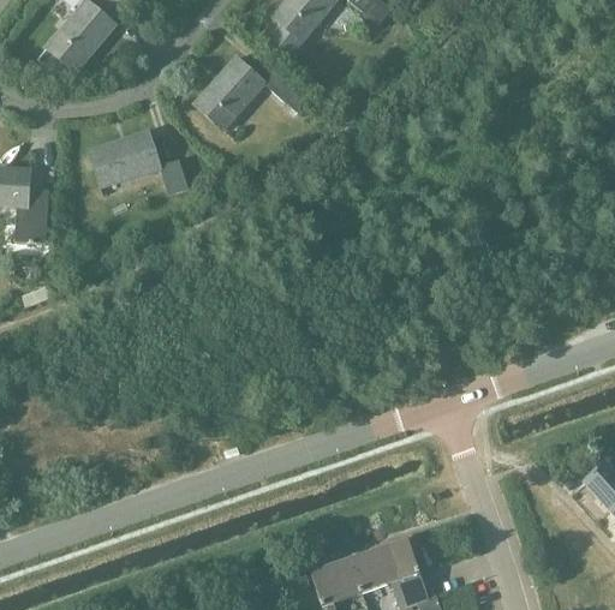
[(82,0),(43,45),(75,70),(114,23),(111,19),(124,4),(119,0),(82,0)]
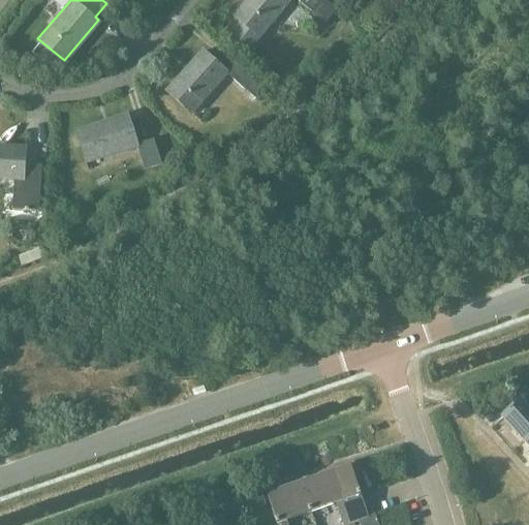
[(245,0),(234,14),(241,20),(230,32),(249,48),(289,0),(300,0),(310,8),(307,12),(321,24),(336,6),(328,0),(245,0)]
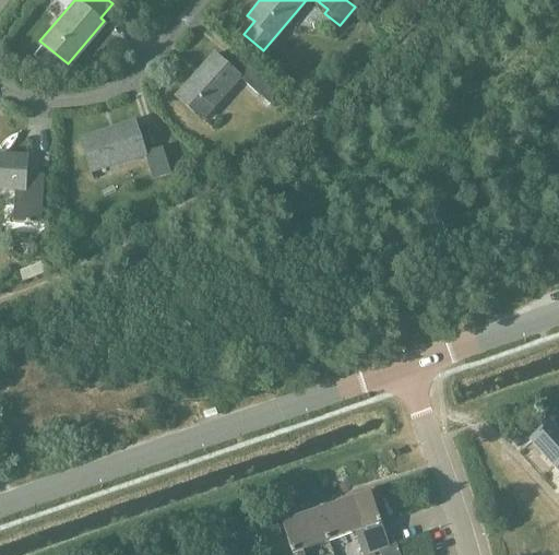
[(271,79),(239,49),(226,62),(215,51),(176,94),(203,118),(240,77),(270,103),(283,89),(271,79)]
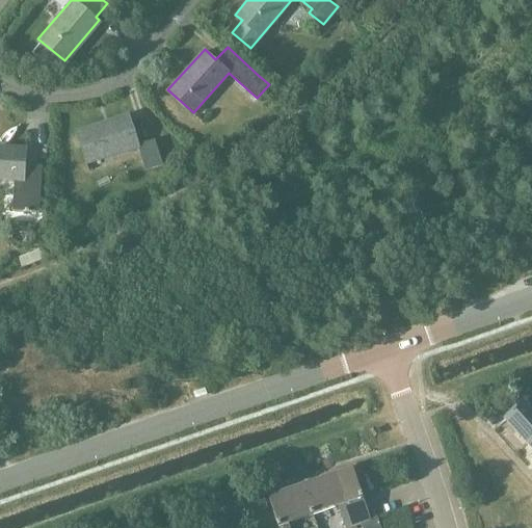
[(154,137),(139,141),(136,141),(129,113),(76,130),(86,162),(138,147),(145,168),(162,163),(154,137)]
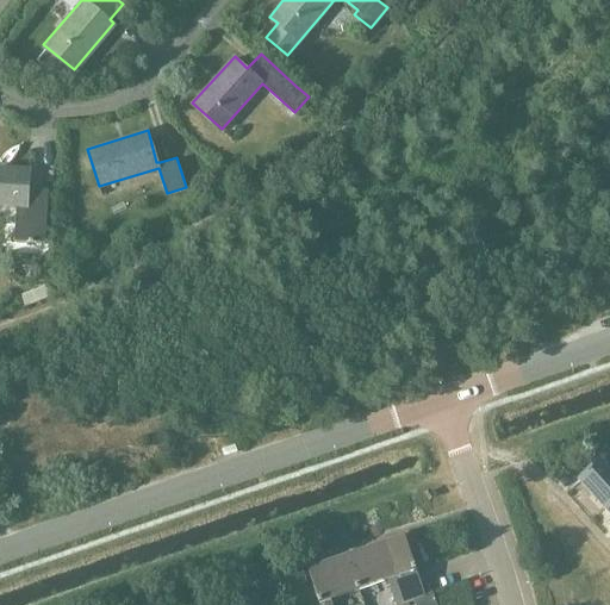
[(0,204),(17,205),(13,238),(44,241),(48,187),(29,186),(30,168),(0,164),(0,204)]
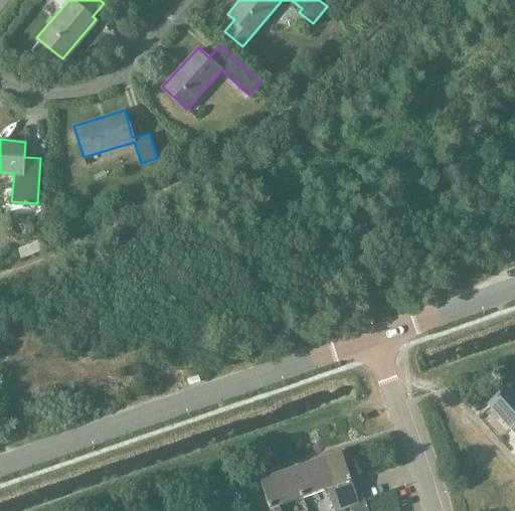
[(488,401),(510,424),(514,419),(514,395),(506,385),(488,401)]
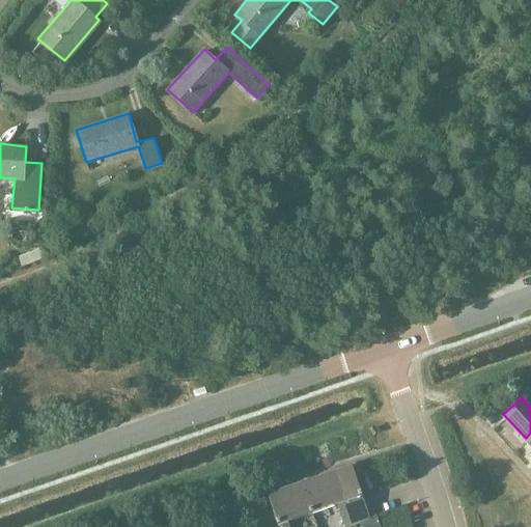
[(337,502),(341,514),(365,504),(352,464),(303,480),(313,510),(337,502)]
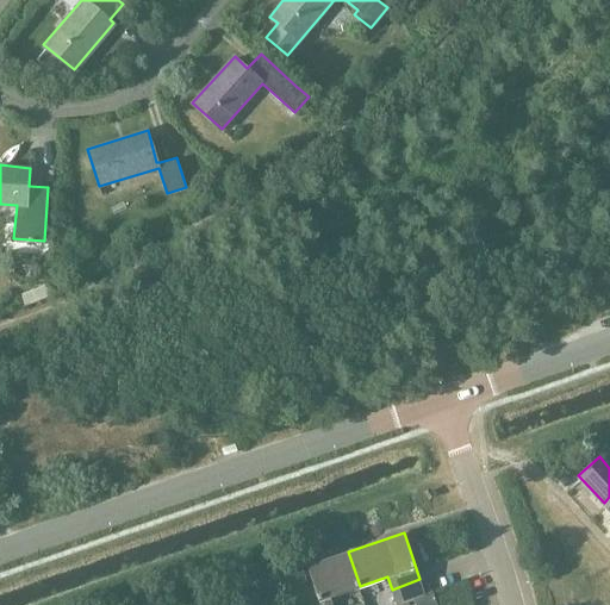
[(334,604),(331,597),(360,586),(348,552),(309,566),(321,604),(334,604)]
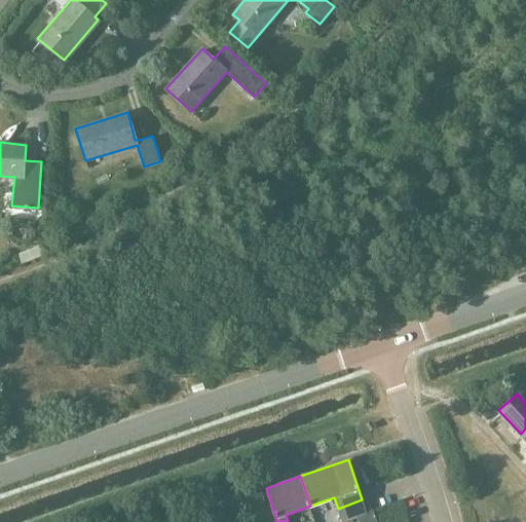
[(257,479),(235,487),(242,507),(264,498),(257,479)]
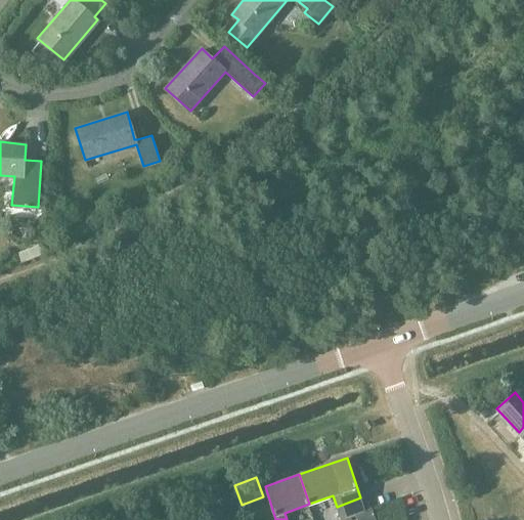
[(364,509),(360,497),(337,507),(341,518),(364,509)]
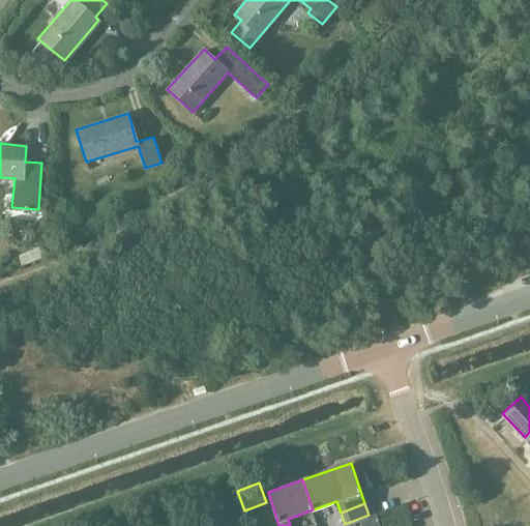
[(236,525),(232,510),(212,517),(215,525),(236,525)]
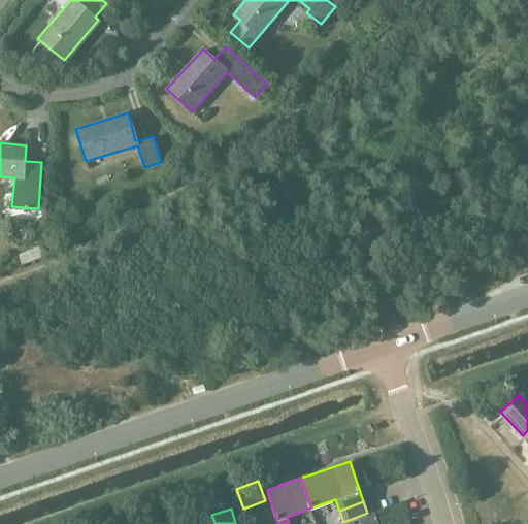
[(367,513),(358,517),(360,523),(381,523),(375,510),(367,513)]
